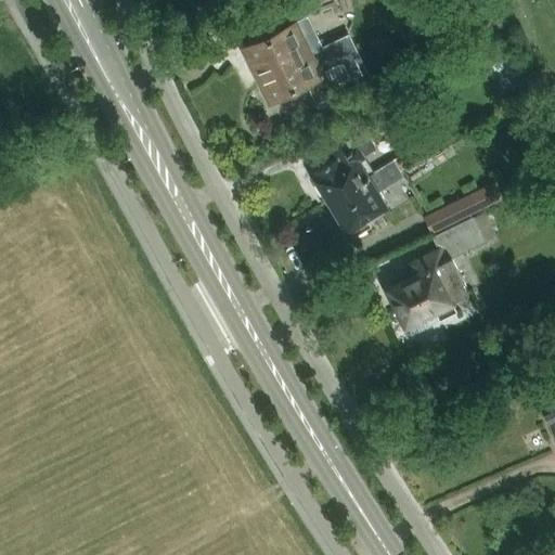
[(258,37),(246,42),(246,44),(247,43),(271,92),(271,93),(271,94),(298,81),(301,87),(311,82),(322,104),(372,80),(349,33),(323,46),(307,13),(296,18),(286,0),(278,0),(247,15),(258,37)]
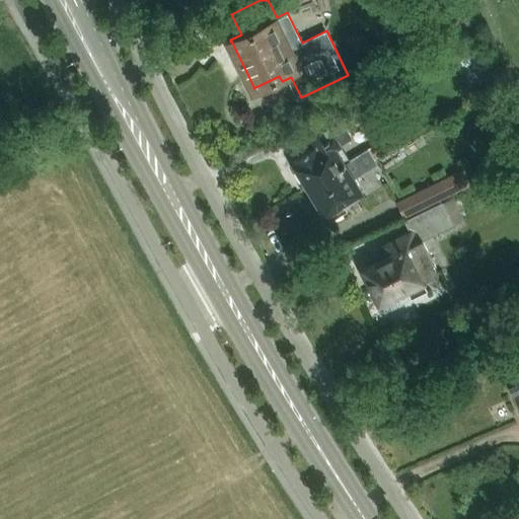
[(302,181),(304,180),(308,187),(316,181),(314,178),(344,161),(335,147),(353,137),(340,115),(306,134),(313,146),(296,156),(293,155),(290,157),(289,160),(302,181)]
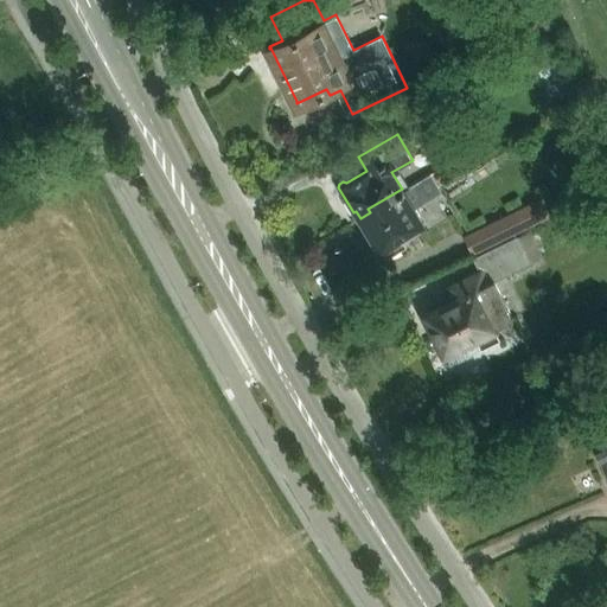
[(441,192),(429,172),(402,189),(368,209),(370,212),(360,218),(379,251),(381,250),(385,257),(407,246),(402,238),(423,225),(414,208),(441,192)]
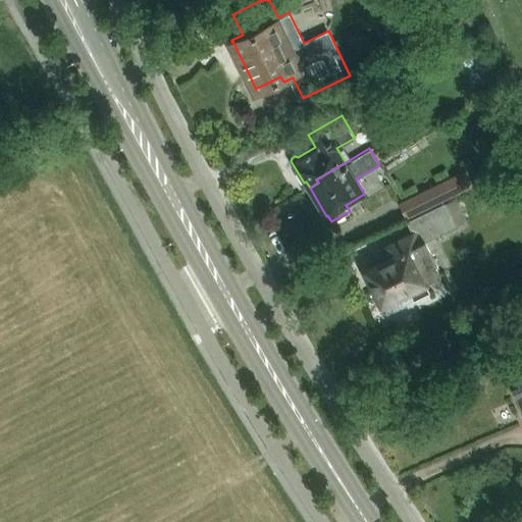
[(447,179),(403,200),(410,216),(455,196),(447,179)]
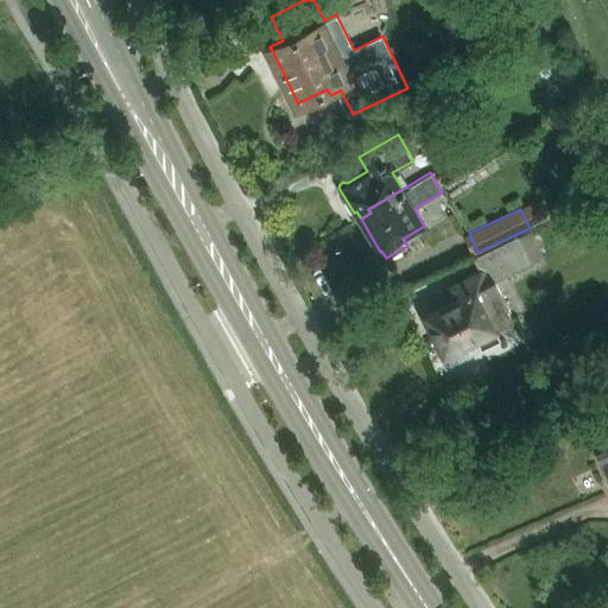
[(501,340),(495,329),(512,321),(492,280),(533,261),(521,236),(475,259),(482,274),(450,290),(456,302),(426,316),(444,354),(477,337),(483,349),(501,340)]
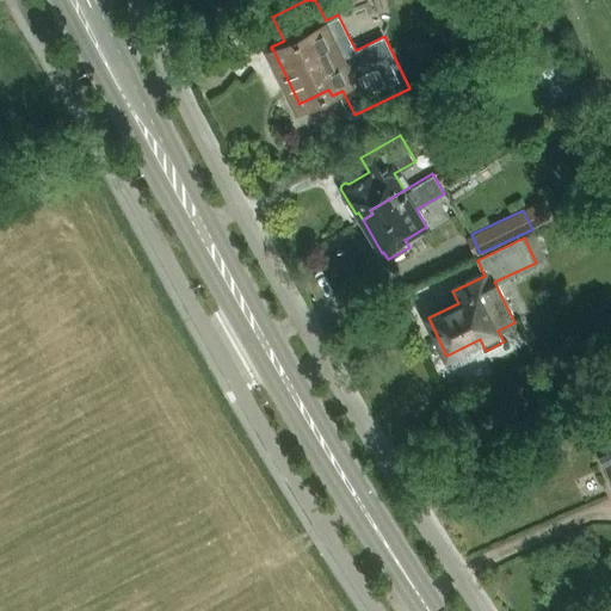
[(610,417),(587,427),(610,479),(610,417)]
